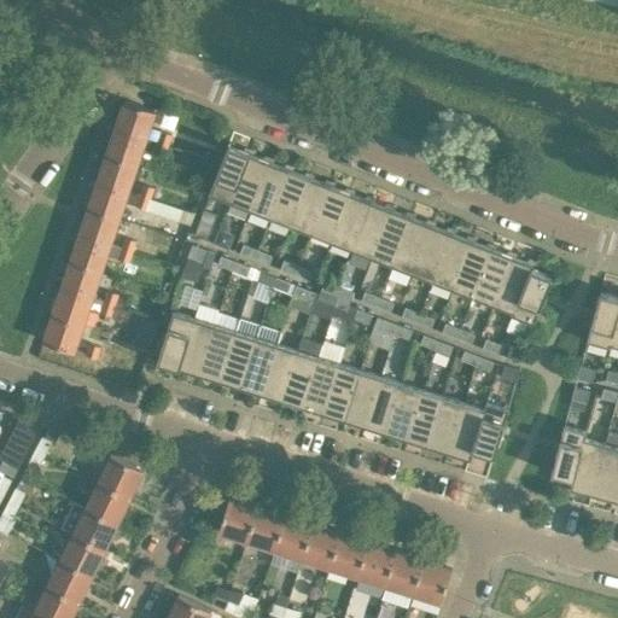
[(145,138),(155,110),(124,100),(115,127),(145,138)]
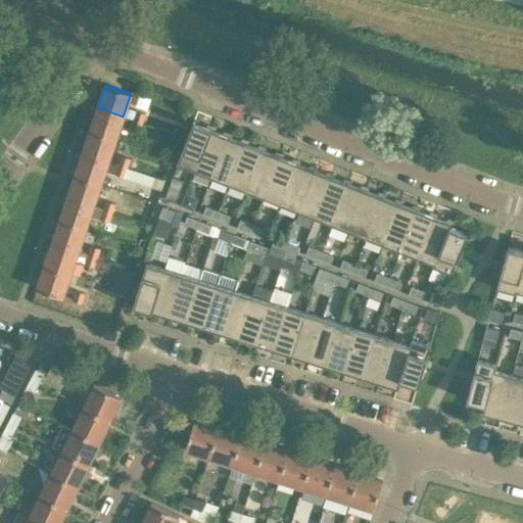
[(97,107),(90,131),(115,139),(123,116),(97,107)]
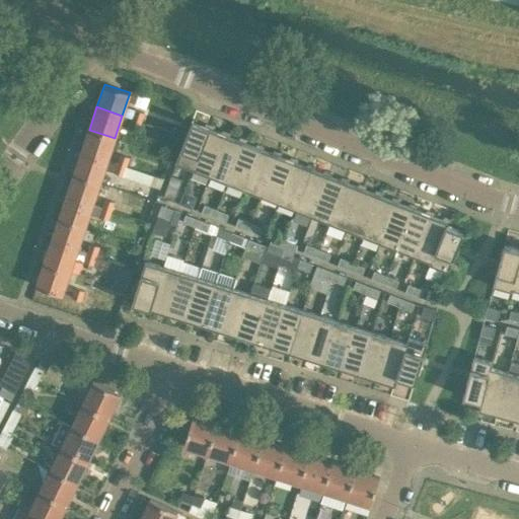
[(132,119),(141,122),(144,113),(135,109),(132,119)]
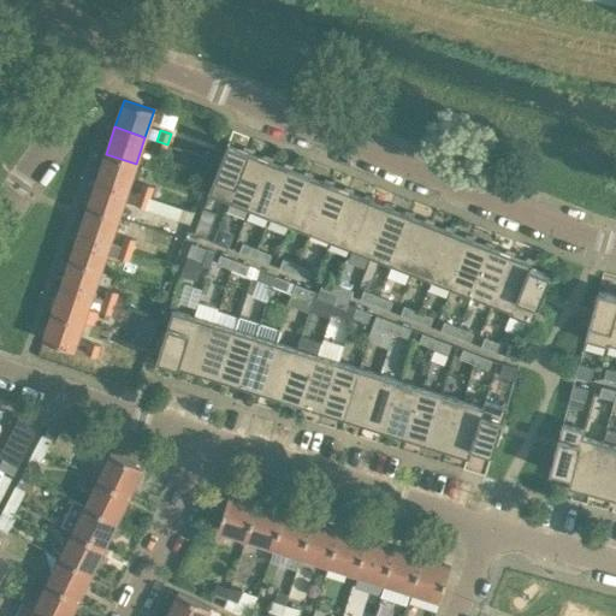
[(164,155),(167,144),(157,141),(153,150),(164,155)]
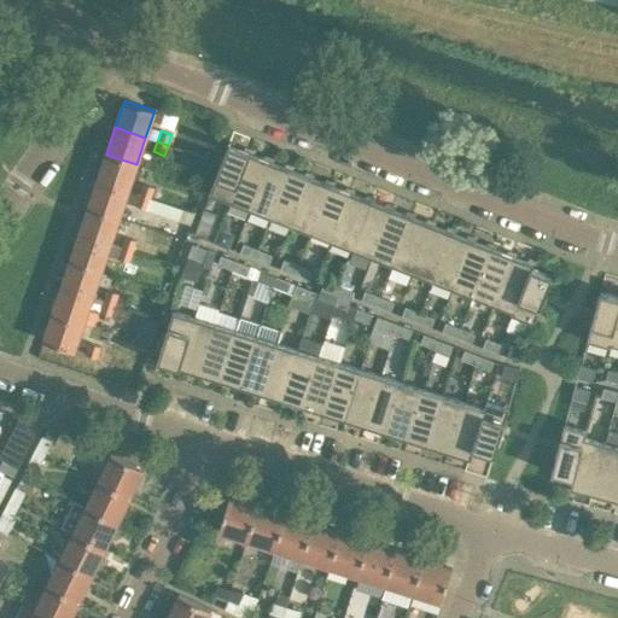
[(209,193),(229,202),(249,152),(228,144),(209,193)]
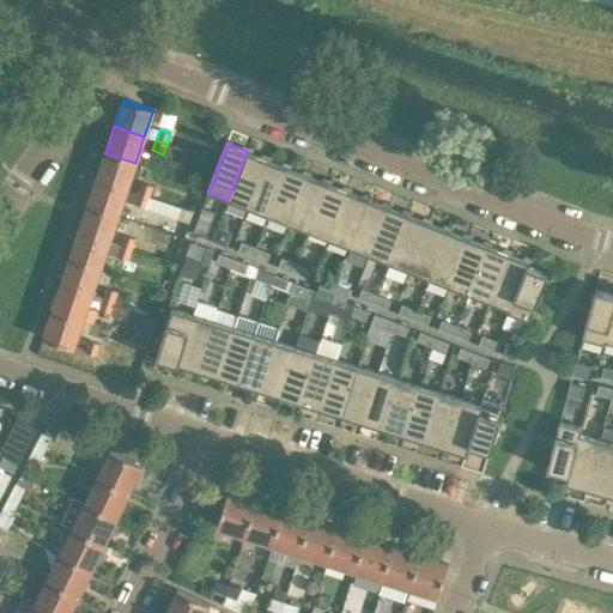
[(267,158),(247,151),(228,200),(248,207),(267,158)]
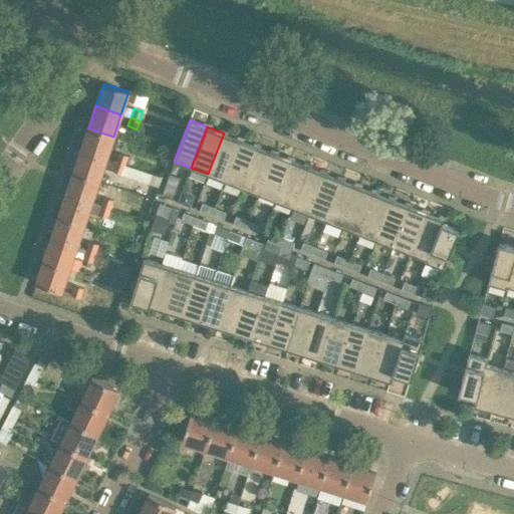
[(81,151),(105,159),(113,137),(88,129),(81,151)]
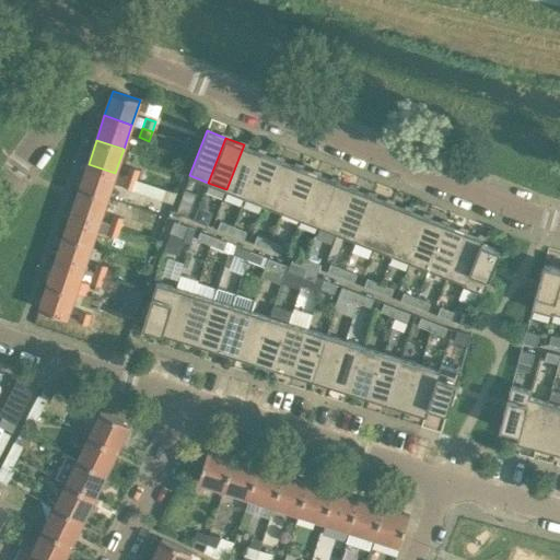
[(226,189),(245,197),(263,152),(244,144),(226,189)]
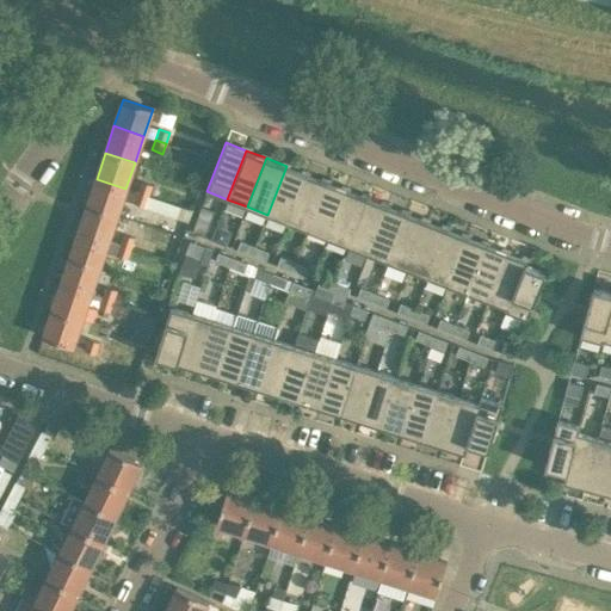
[(306,173),(287,166),(267,215),(288,222),(306,173)]
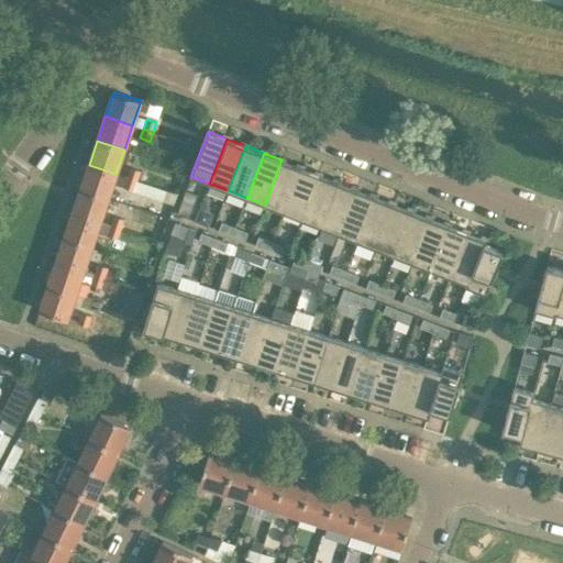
[(300,167),(282,159),(265,205),(283,212),(300,167)]
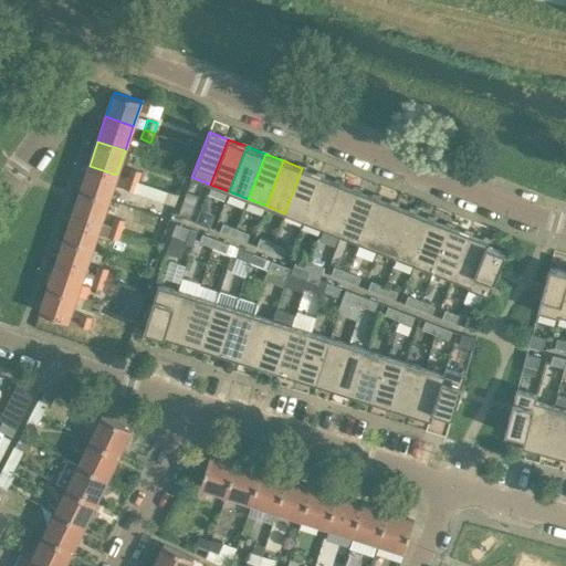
[(127,178),(116,175),(90,166),(81,190),(108,199),(113,185),(135,191),(138,181),(127,178)]
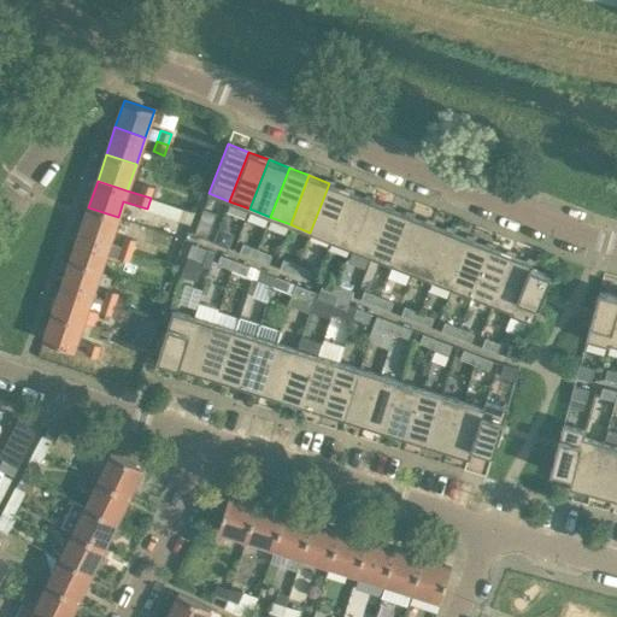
[(139,194),(151,198),(154,187),(142,183),(139,194)]
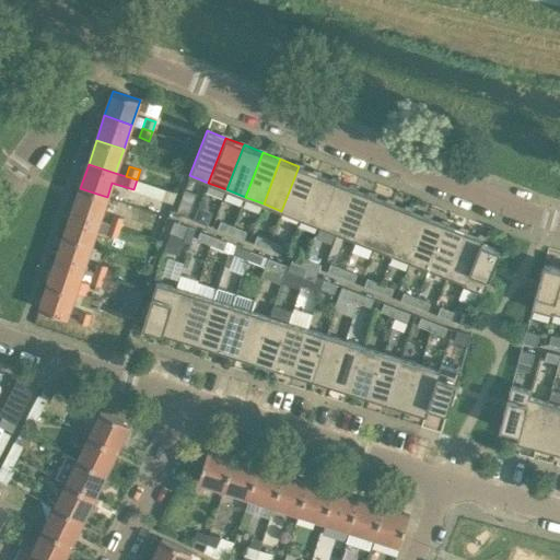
[(317,173),(299,166),(281,211),(300,218),(317,173)]
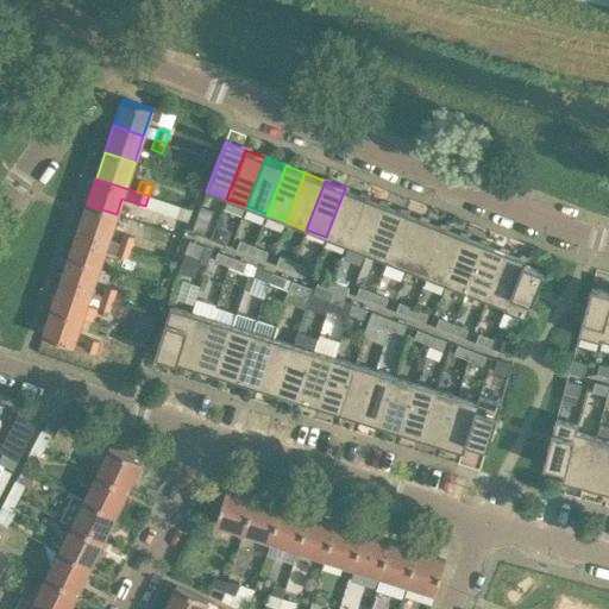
[(365,196),(345,188),(326,237),(346,245),(365,196)]
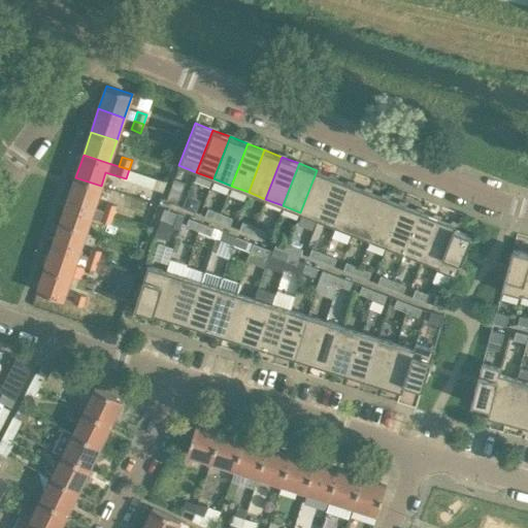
[(136,171),(129,169),(126,178),(133,182),(153,188),(156,178),(136,171)]
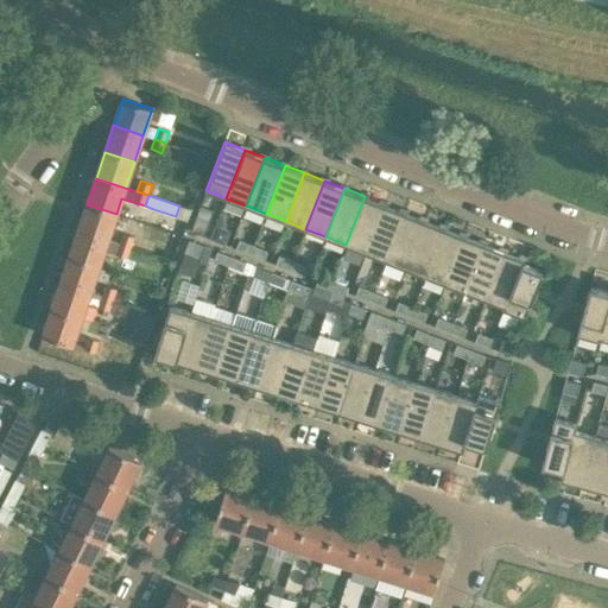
[(385,204),(365,196),(346,245),(366,252),(385,204)]
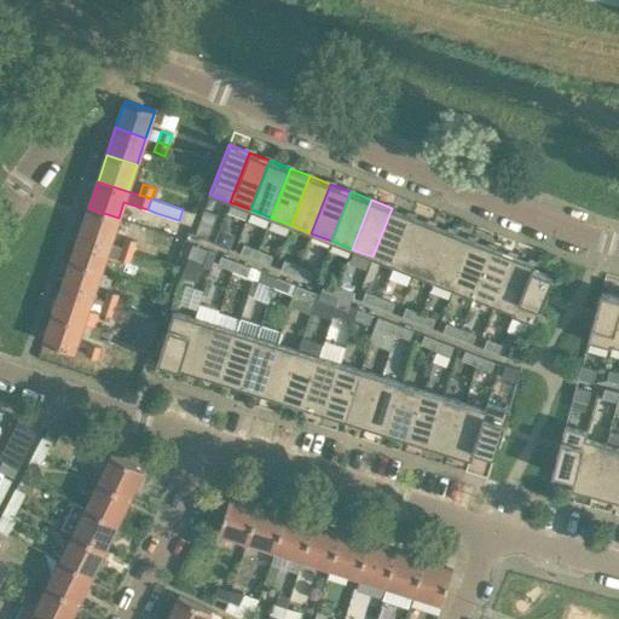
[(119,218),(88,208),(80,235),(110,244),(119,218)]
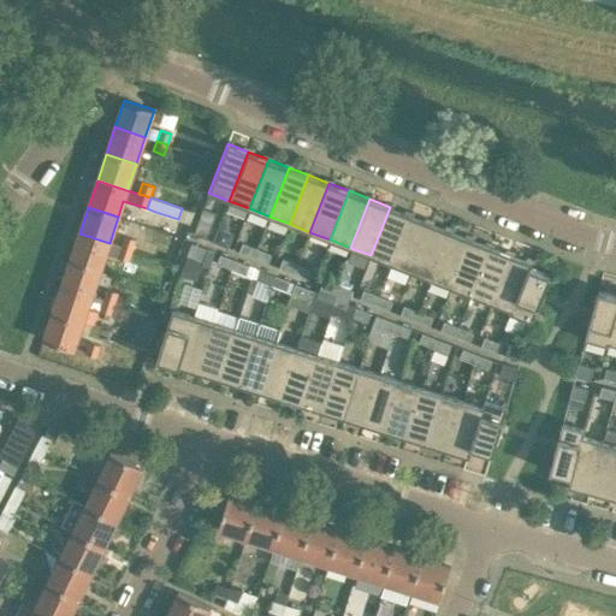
[(371,255),(390,264),(409,214),(390,207),(371,255)]
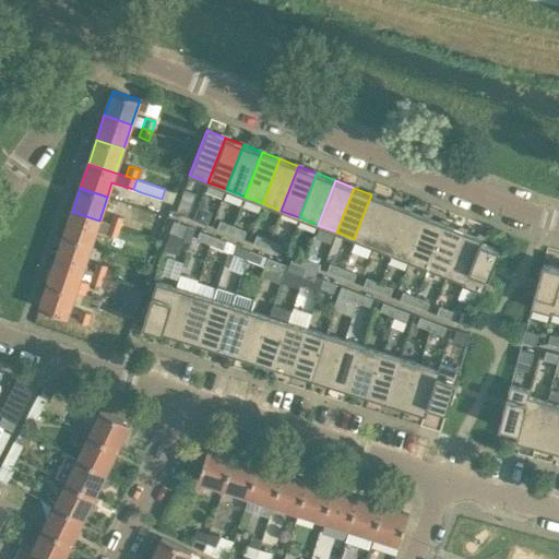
[(390,202),(371,194),(354,239),(372,247),(390,202)]
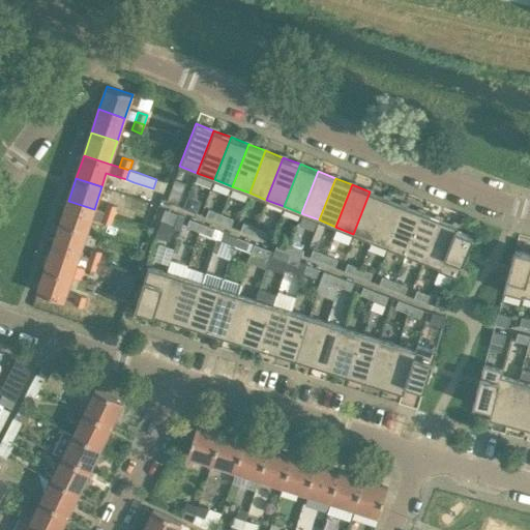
[(177,205),(181,194),(170,189),(166,201),(177,205)]
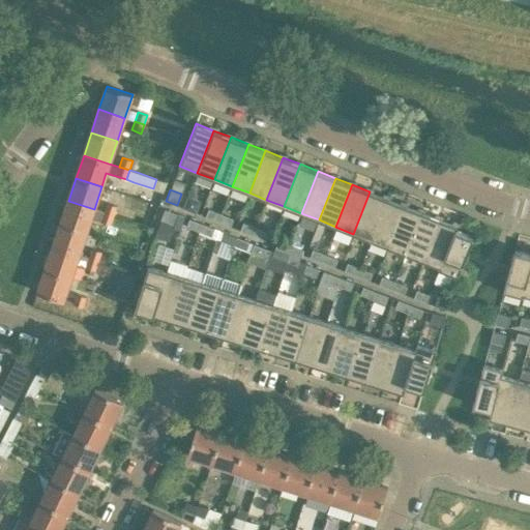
[(387,198),(370,192),(353,234),(371,240),(387,198)]
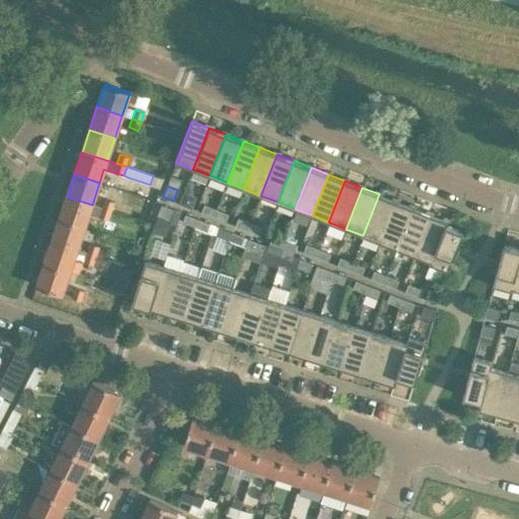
[(396,201),(379,194),(363,235),(380,242),(396,201)]
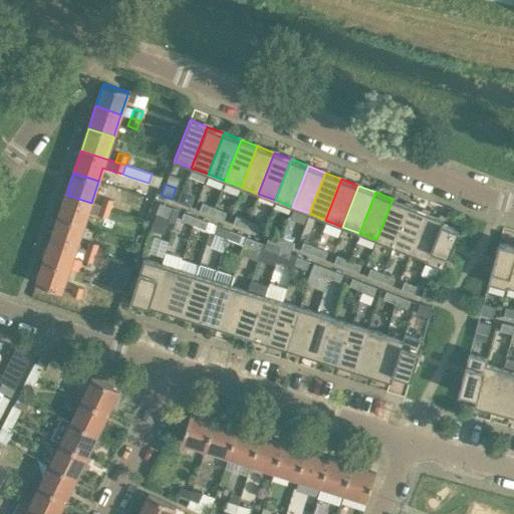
[(181,194),(178,202),(190,207),(193,199),(181,194)]
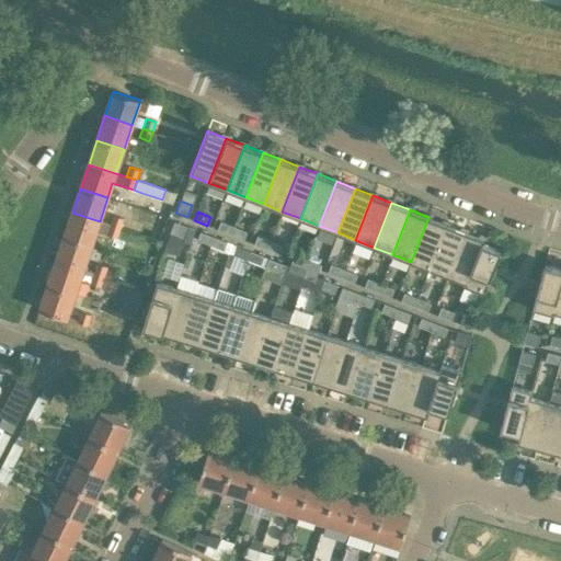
[(72,213),(64,237),(91,245),(100,221),(72,213)]
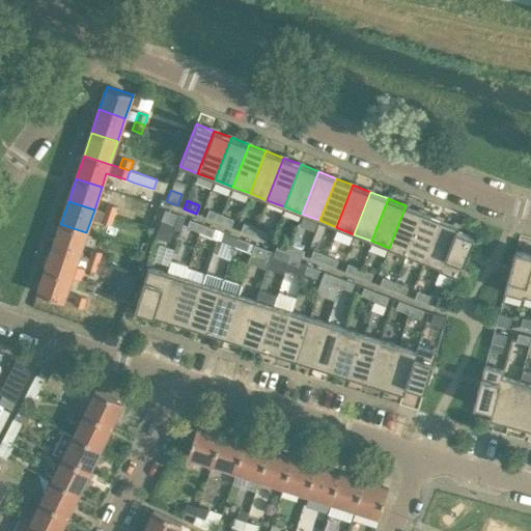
[(107,203),(104,213),(114,216),(117,206),(107,203)]
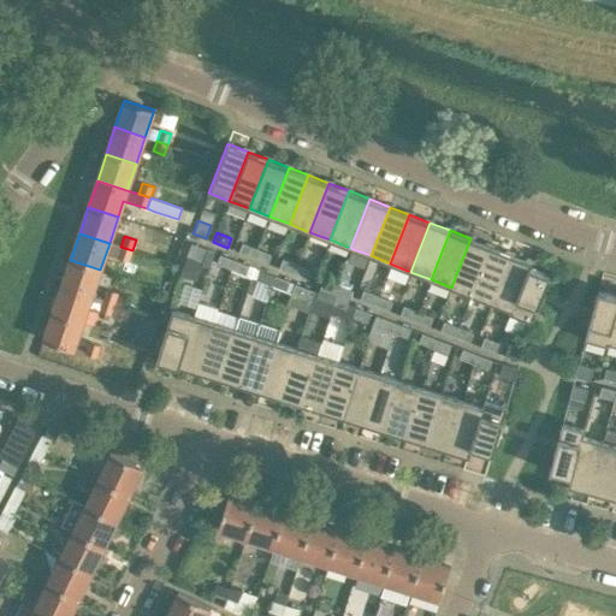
[(490,246),(471,238),(451,288),(472,295),(490,246)]
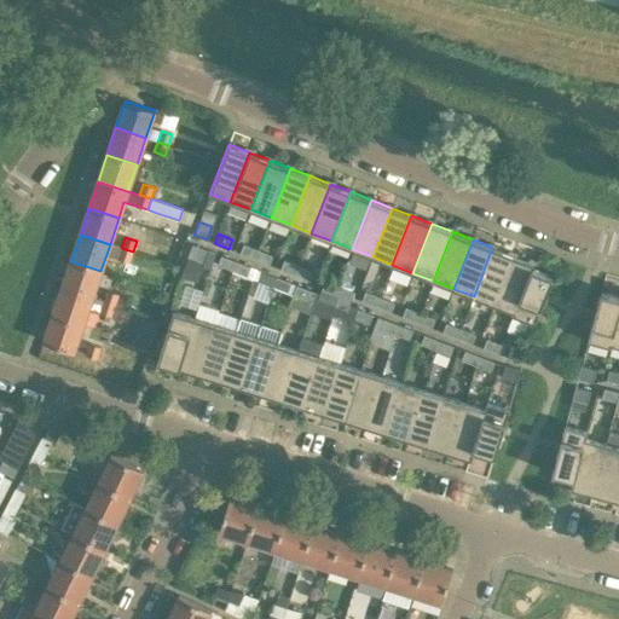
[(180,275),(181,275),(195,281),(202,264),(210,267),(215,253),(192,244),(180,275)]
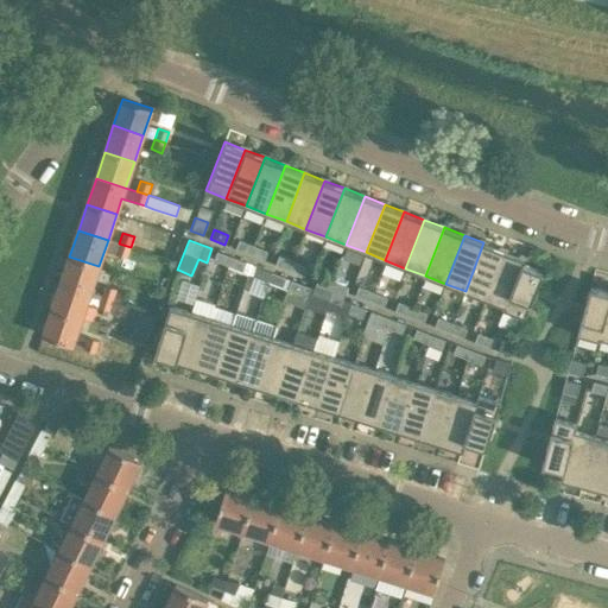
[(251,254),(253,245),(239,240),(235,248),(251,254)]
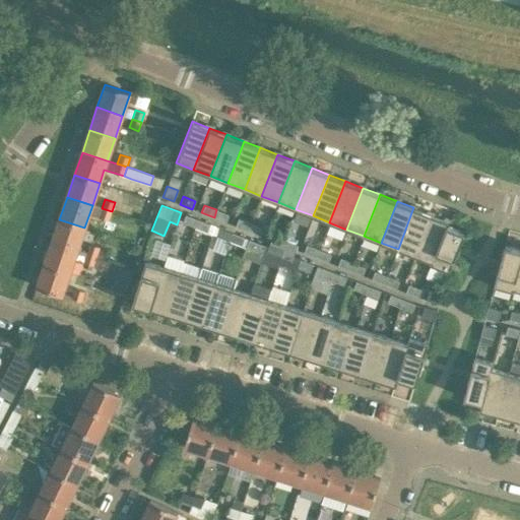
[(431,214),(413,207),(398,249),(414,256),(431,214)]
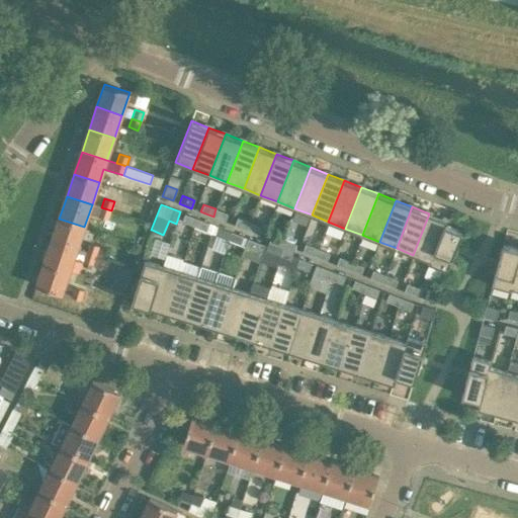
[(108,220),(111,210),(101,207),(98,216),(108,220)]
